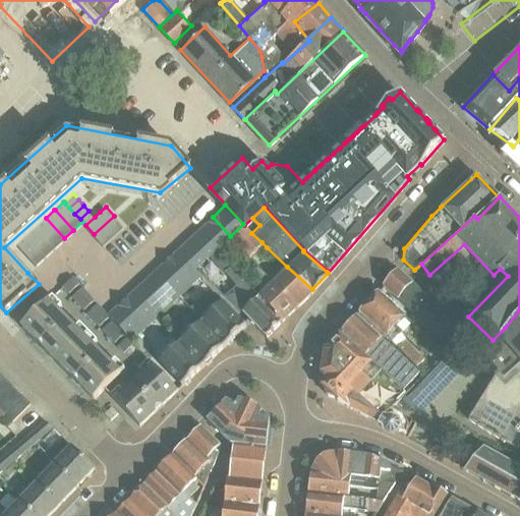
[(89,211),(80,219),(82,222),(85,225),(95,217),(94,217),(89,211)]
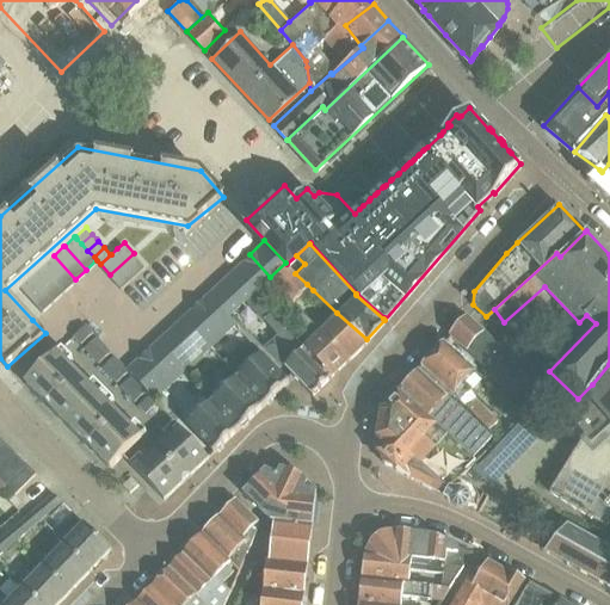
[(134,253),(110,275),(110,276),(121,286),(134,275),(145,265),(134,253)]
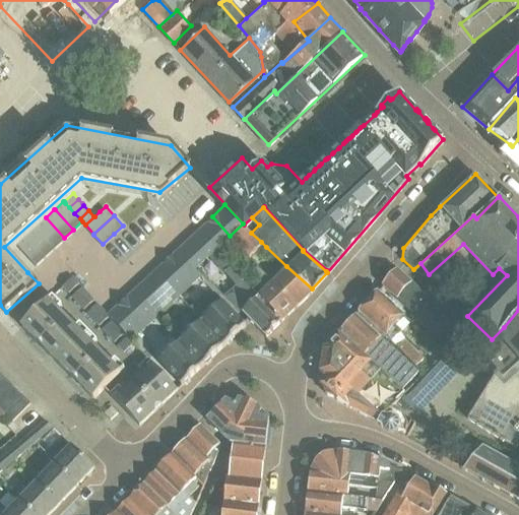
[(235,241),(230,236),(212,216),(200,228),(216,246),(221,252),(235,241)]
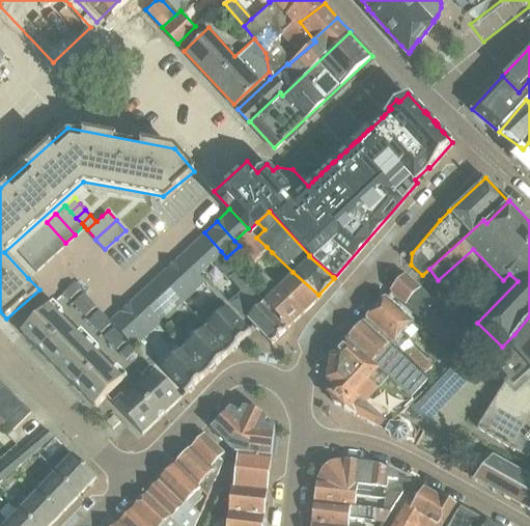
[(36,231),(55,252),(64,243),(65,243),(47,222),(46,222),(36,231)]
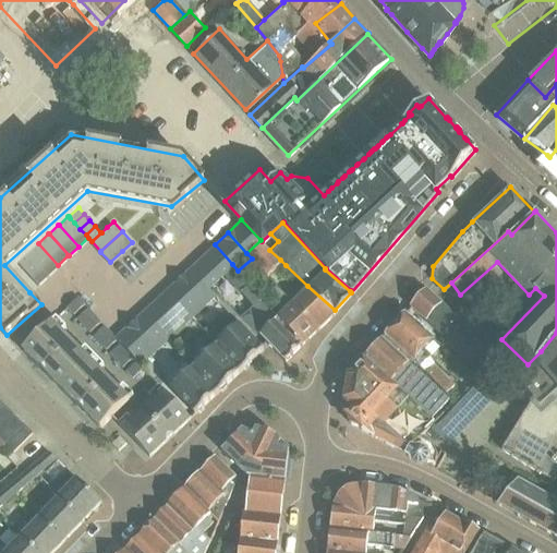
[(261,240),(246,253),(252,259),(266,274),(280,260),(269,250),(262,241),(261,240)]
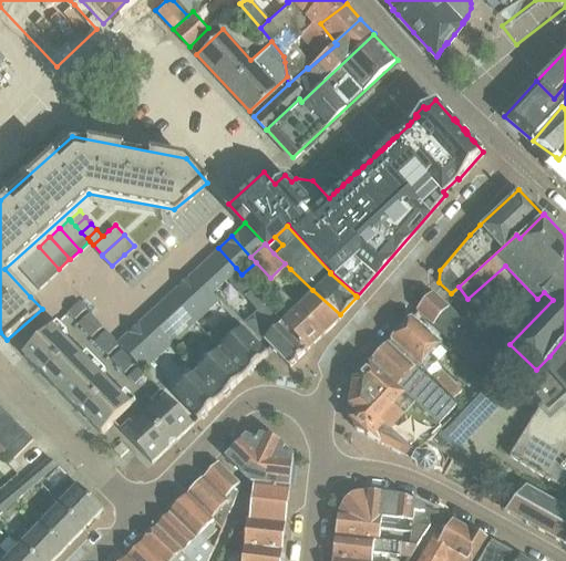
[(29,256),(49,278),(59,269),(39,247),(30,256),(29,256)]
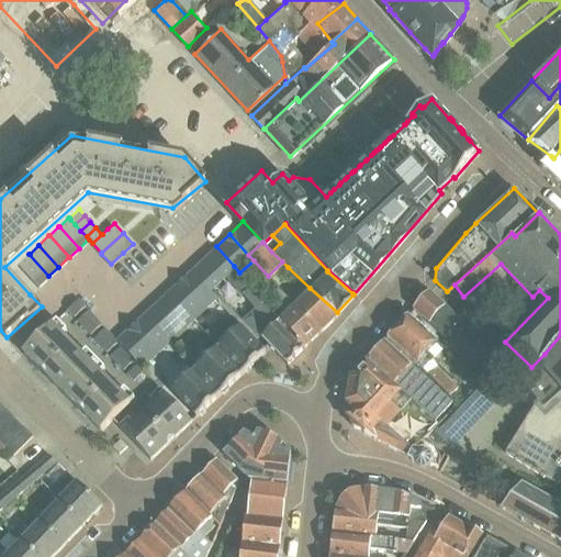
[(234,266),(216,246),(206,256),(224,275),(234,266)]
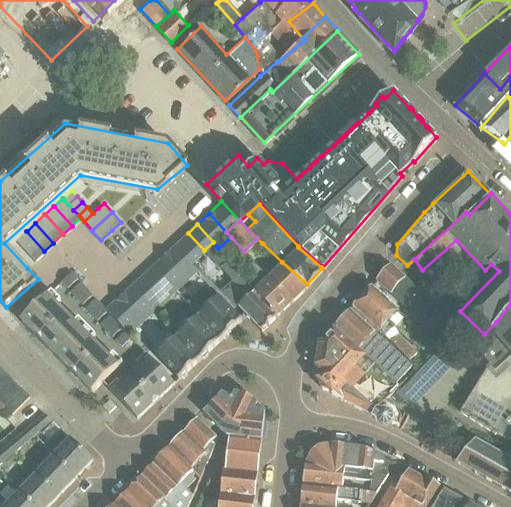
[(26,231),(17,240),(35,259),(44,251),(26,231)]
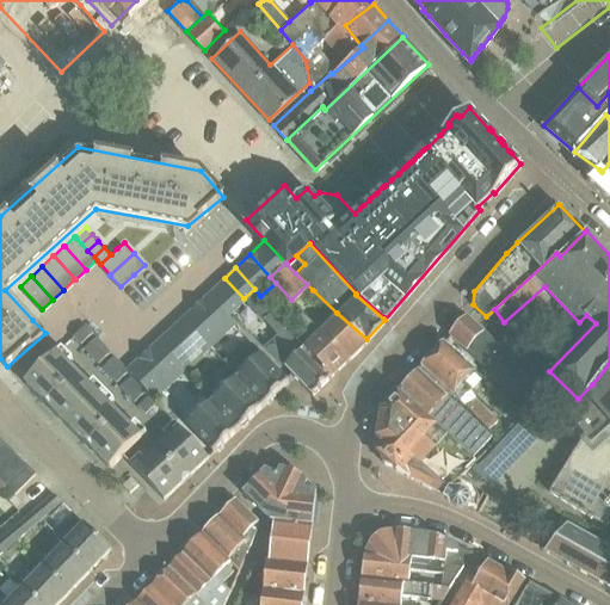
[(244,298),(225,278),(214,288),(233,308),(244,298)]
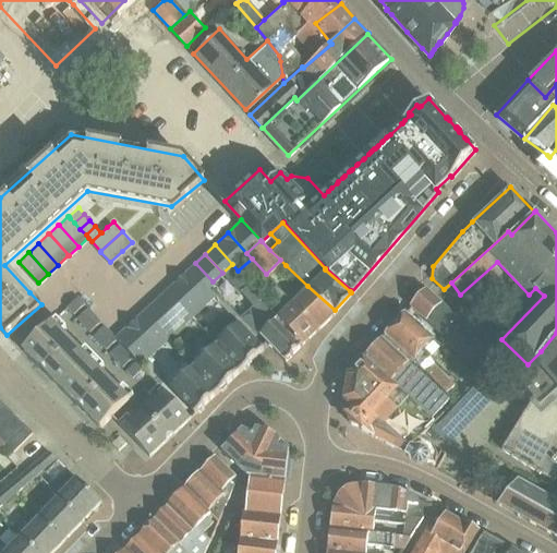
[(195,263),(184,273),(208,298),(215,292),(208,286),(213,281),(195,263)]
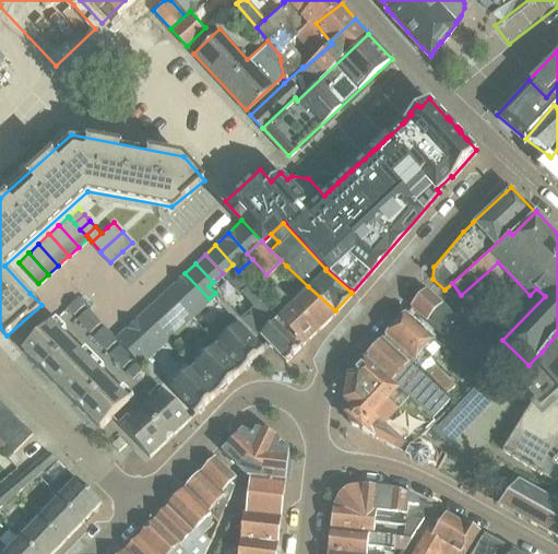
[(209,298),(185,273),(175,282),(199,307),(209,298)]
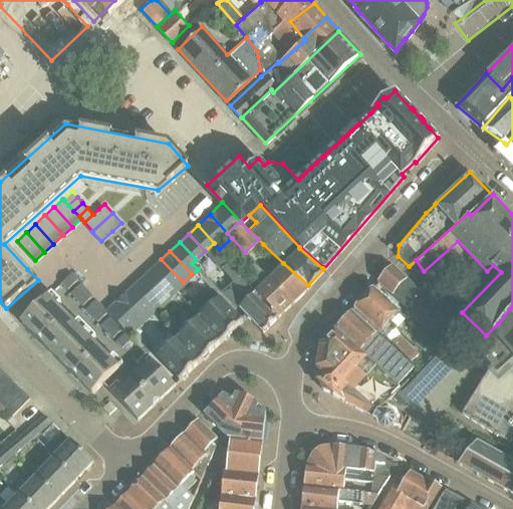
[(224,254),(217,261),(233,280),(222,289),(262,330),(278,314),(255,290),(232,264),(224,254)]
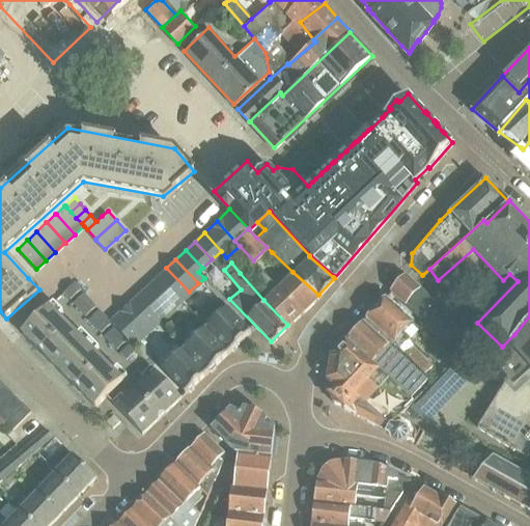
[(275,283),(275,282),(259,267),(252,273),(266,286),(261,291),(267,296),(263,300),(287,325),(302,310),(275,283)]
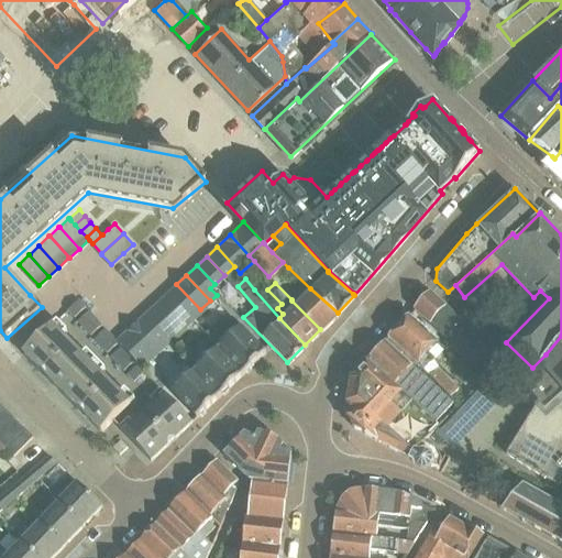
[(200,309),(176,284),(166,293),(190,319),(200,309)]
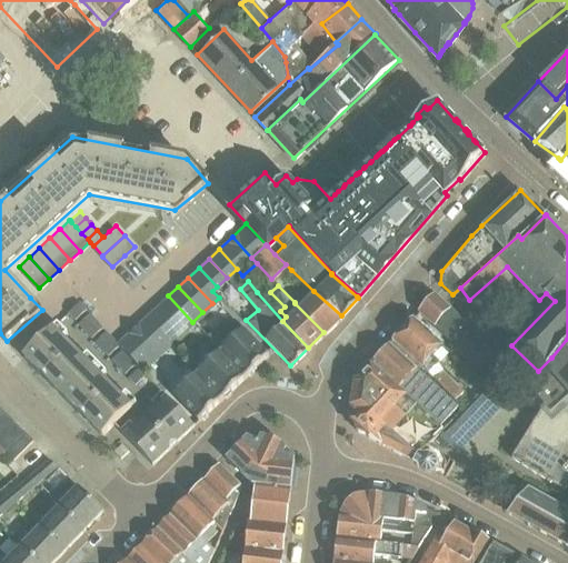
[(306,291),(295,302),(295,303),(324,332),(341,315),(314,291),(310,294),(306,291)]
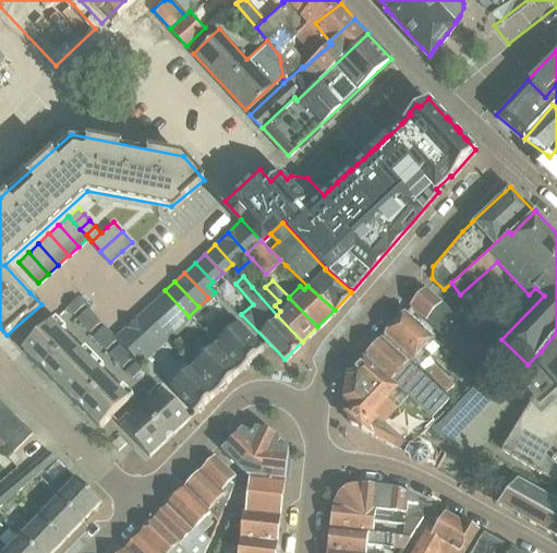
[(426,286),(410,304),(426,319),(425,319),(440,333),(440,332),(443,334),(440,336),(461,356),(473,343),(450,322),(456,314),(442,300),(426,286)]
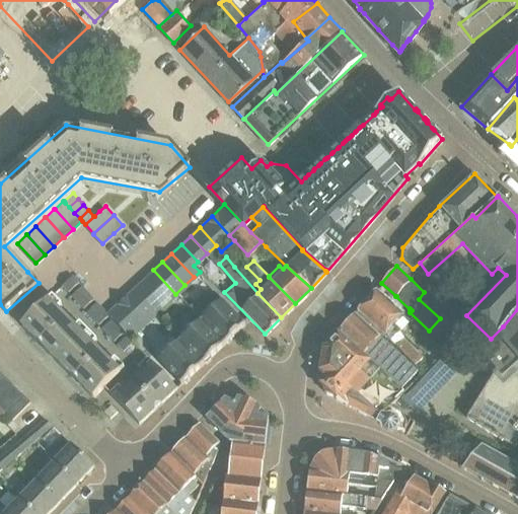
[(153,270),(144,279),(166,302),(175,294),(153,270)]
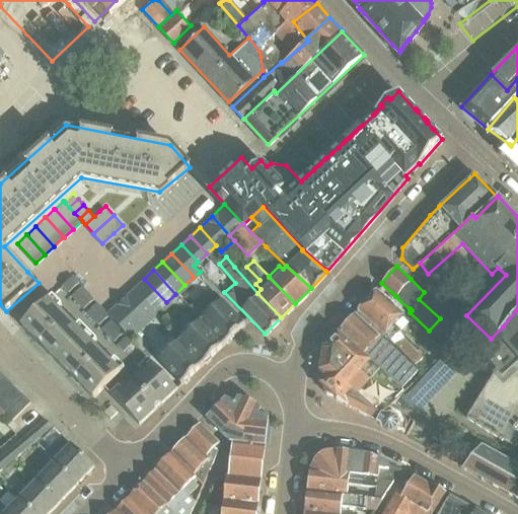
[(67,279),(73,286),(78,281),(72,274),(67,279)]
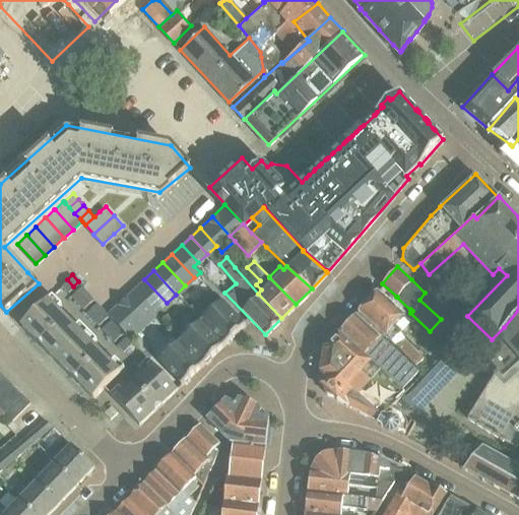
[(73,286),(67,279),(61,284),(67,292),(73,286)]
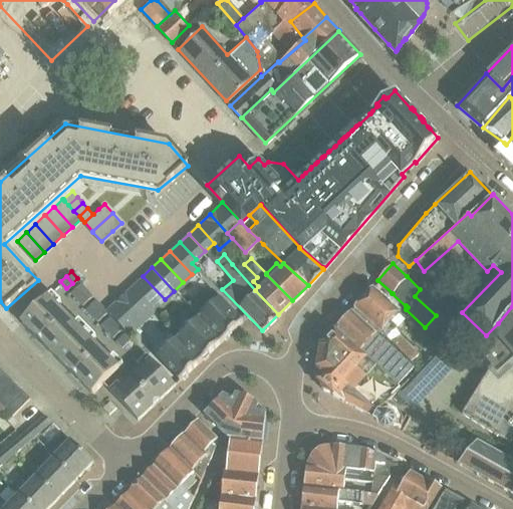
[(165,299),(143,276),(134,284),(156,308),(165,299)]
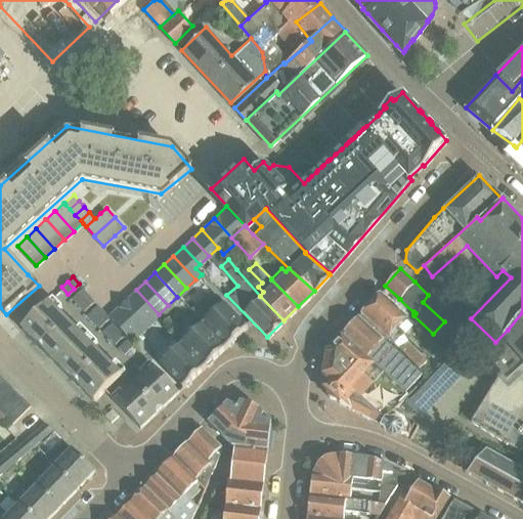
[(88,294),(82,287),(77,292),(83,299),(88,294)]
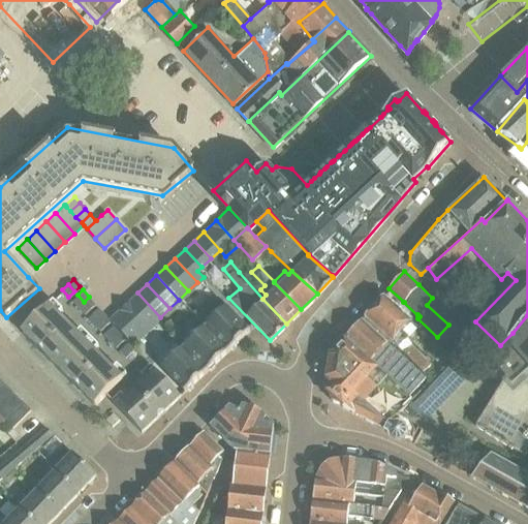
[(160,317),(137,293),(128,301),(151,326),(160,317)]
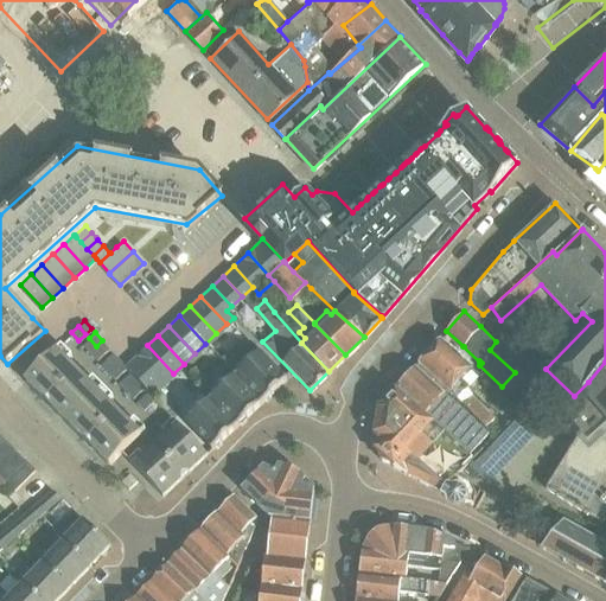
[(441,337),(418,362),(450,390),(484,423),(492,415),(467,391),(466,385),(460,378),(473,365),(441,337)]
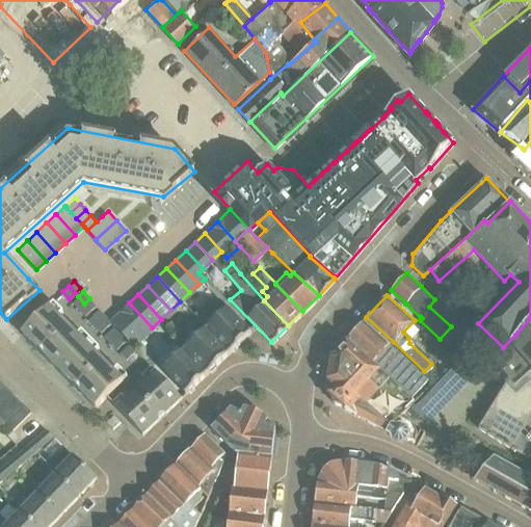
[(84,304),(78,296),(72,301),(78,309),(84,304)]
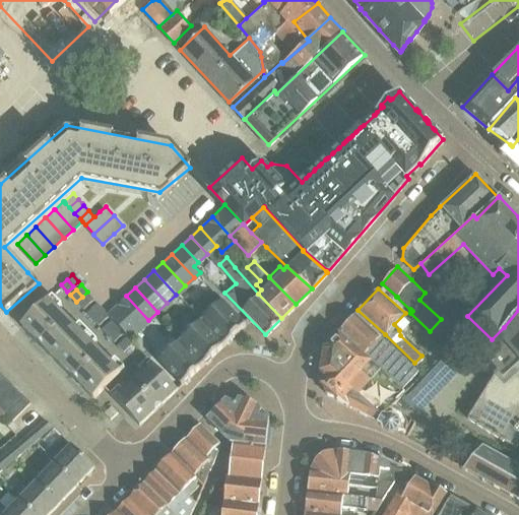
[(87,292),(82,297),(88,304),(93,298),(87,292)]
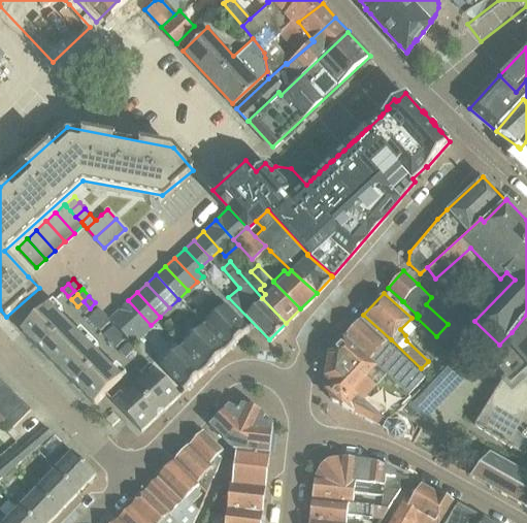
[(204,302),(193,313),(227,349),(249,328),(219,296),(207,305),(204,302)]
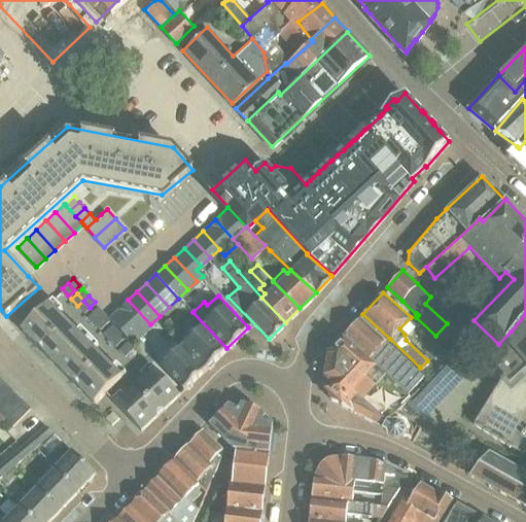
[(128,300),(118,309),(141,334),(150,324),(128,300)]
